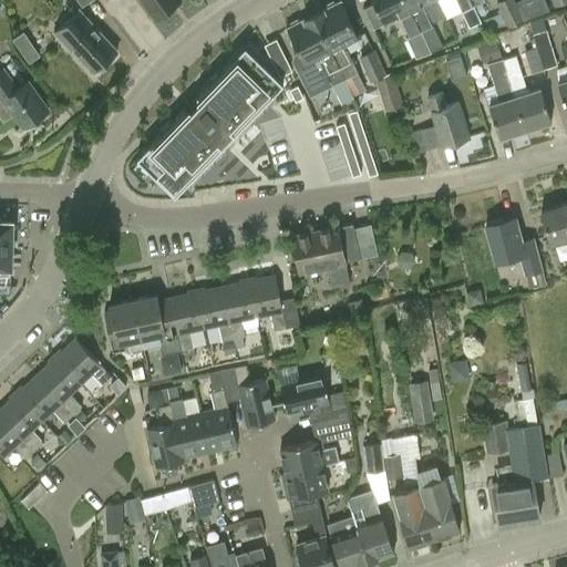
[(142,0),(156,18),(179,1),(178,0),(142,0)]
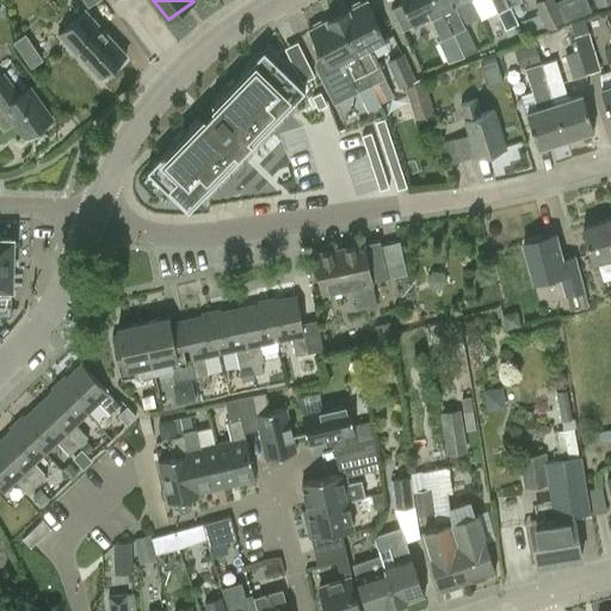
[(400,0),(402,4),(393,10),(402,31),(431,17),(440,39),(452,34),(436,0),(400,0)]
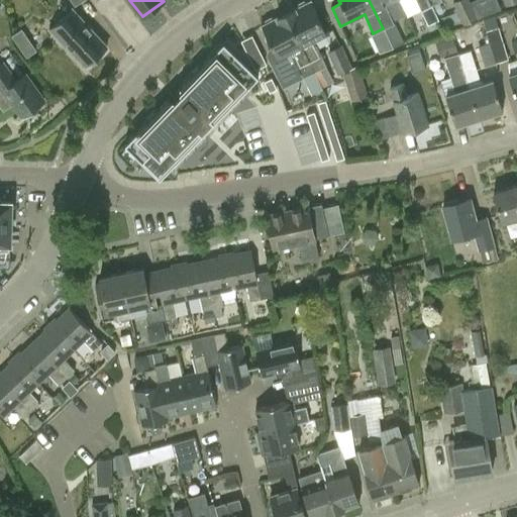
[(369,0),(383,28),(392,46),(404,42),(386,4),(394,0),(369,0)]
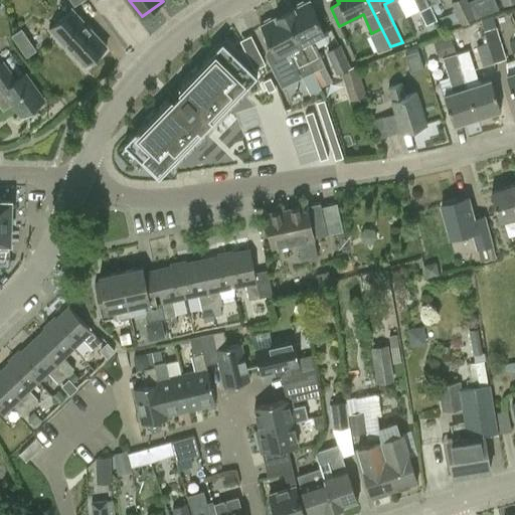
[(397,0),(405,17),(419,10),(425,25),(438,20),(431,5),(427,0),(397,0)]
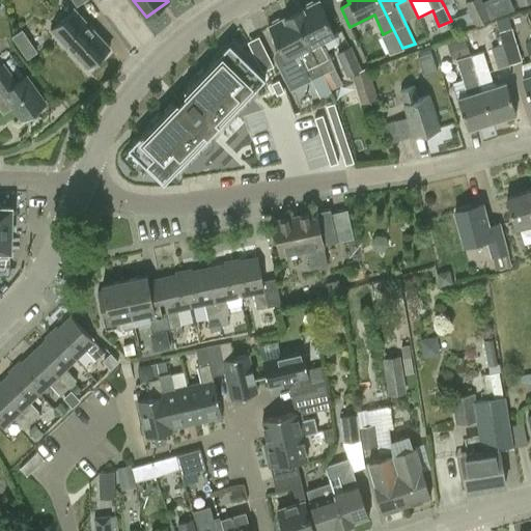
[(475,25),(490,19),(481,0),(473,0),(466,3),(475,25)]
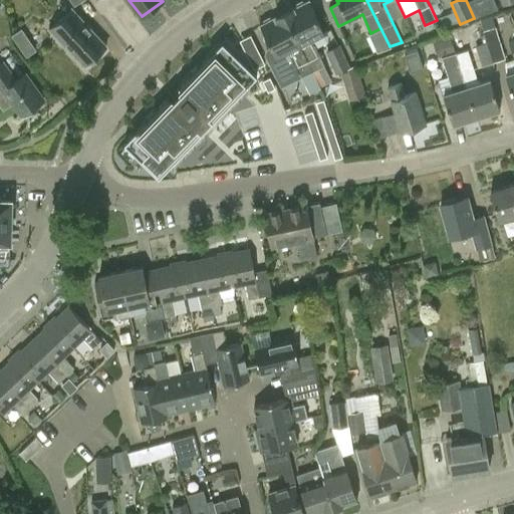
[(308,2),(305,3),(302,1),(295,4),(295,8),(284,14),(312,70),(323,64),(313,45),(311,44),(309,40),(323,33),(308,2)]
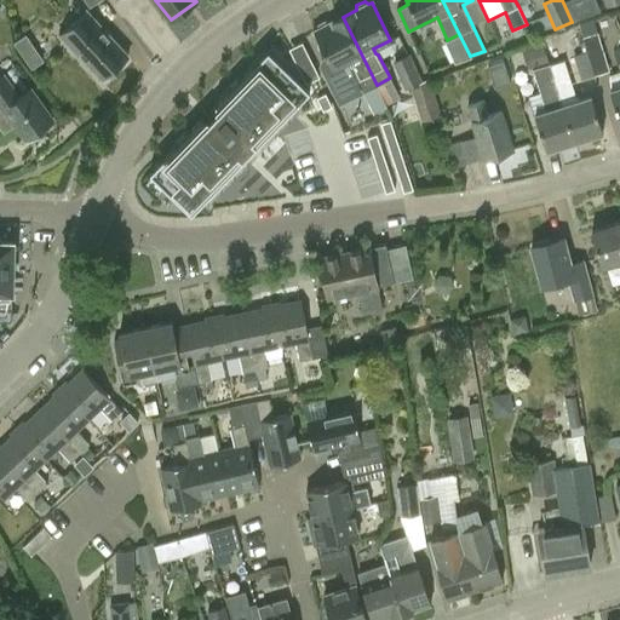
[(102,81),(127,57),(84,11),(57,36),(86,68),(89,65),(102,81)]
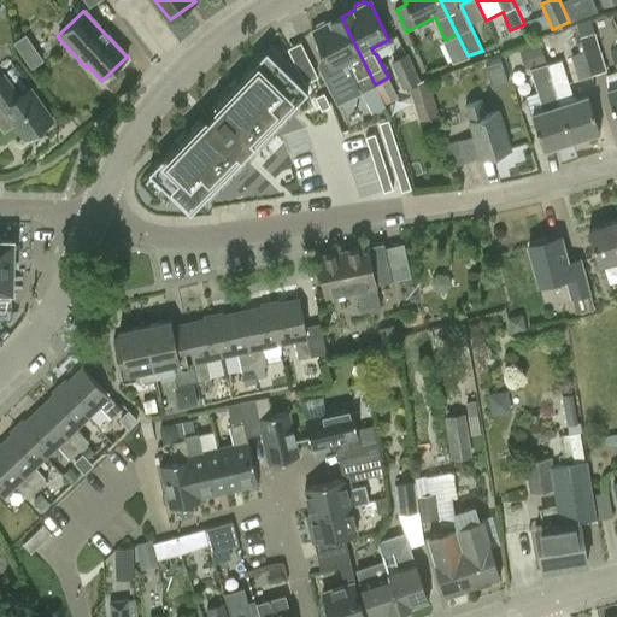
[(316,29),(312,30),(325,58),(319,60),(318,65),(338,104),(375,84),(341,17),(327,23),(323,21),(316,24),(316,29)]
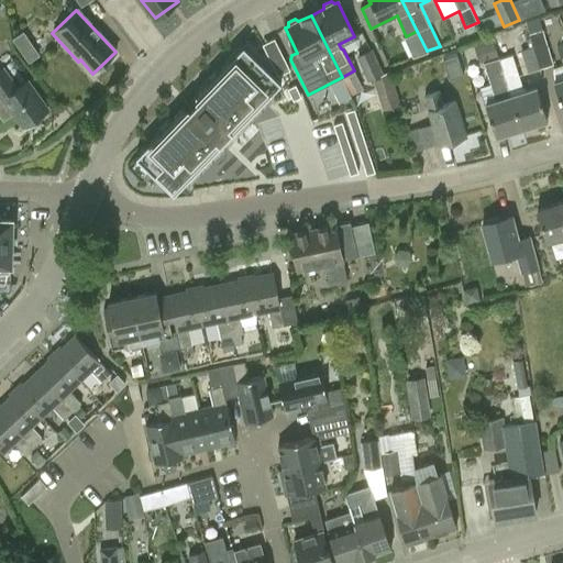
[(526,23),(529,37),(540,69),(553,65),(539,19),(526,23)]
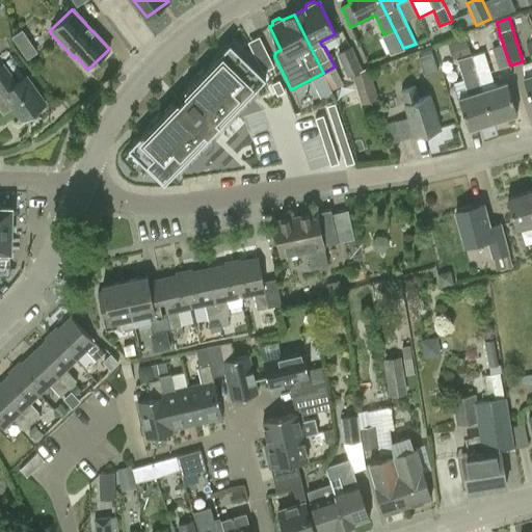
[(22,30),(10,37),(27,59),(37,52),(37,51),(43,47),(26,27),(23,30),(22,30)]
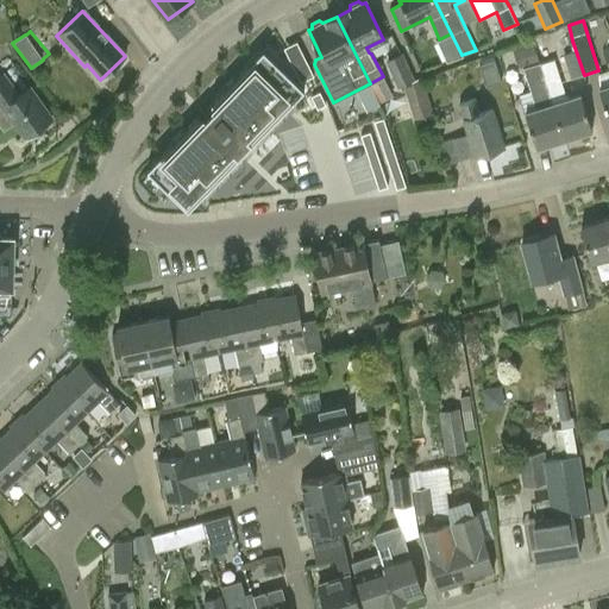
[(571,79),(584,75),(572,41),(569,43),(571,52),(563,55),(571,79)]
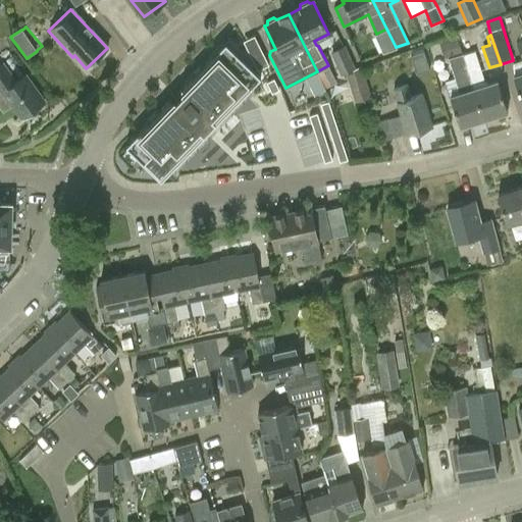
[(521,103),(521,42),(516,45),(521,60),(513,63),(513,76),(521,103)]
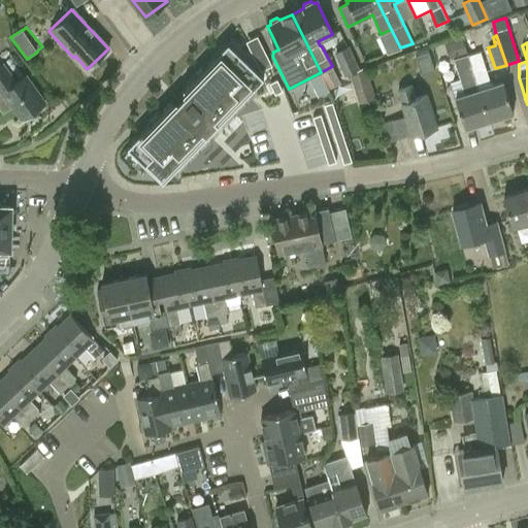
[(333,51),(344,75),(359,68),(349,43),(333,51)]
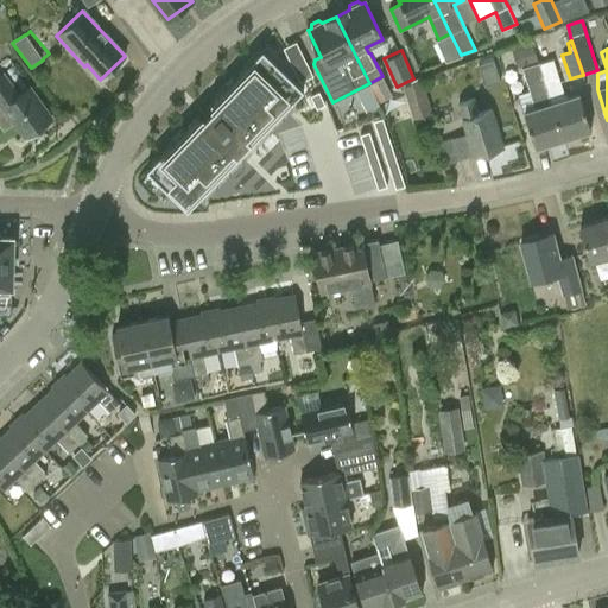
[(176,141),(149,170),(190,209),(241,156),(240,153),(252,141),(254,143),(305,88),(267,54),(255,67),(251,63),(213,103),(216,107),(204,120),(200,115),(187,131),(190,134),(179,146),(176,141)]
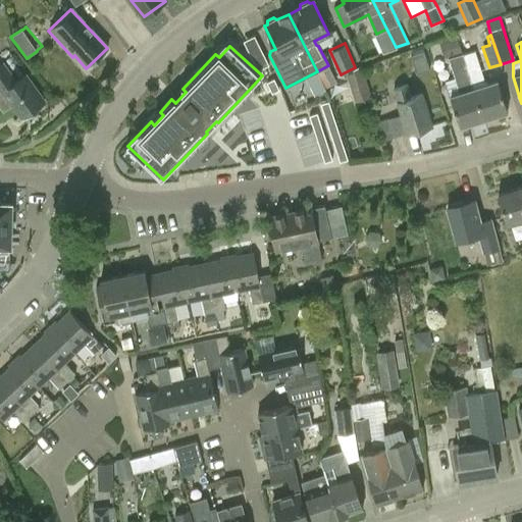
[(498,82),(486,86),(474,50),(462,54),(483,120),(508,112),(498,82)]
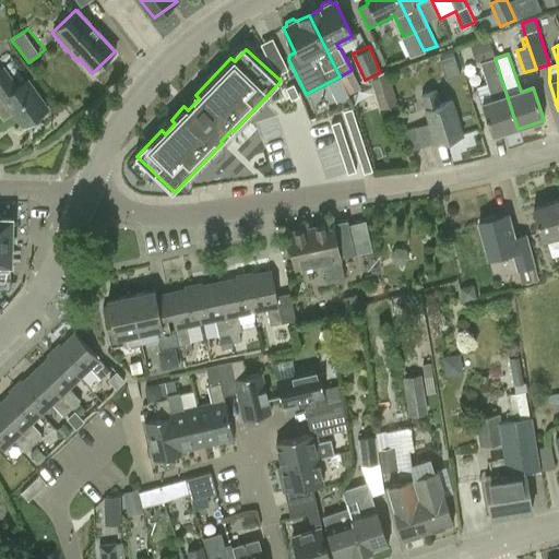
[(440,59),(445,79),(460,74),(453,55),(440,59)]
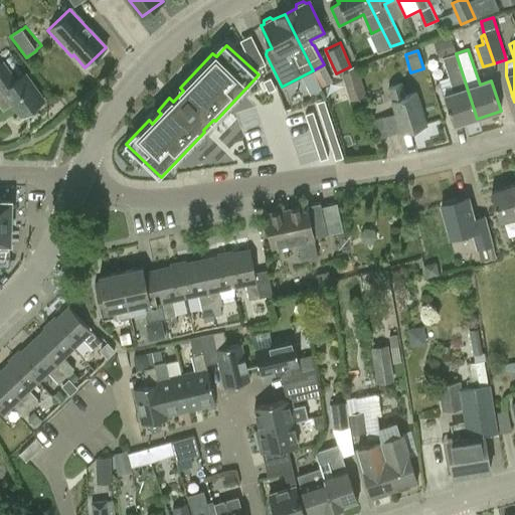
[(260,53),(248,59),(253,69),(265,64),(260,53)]
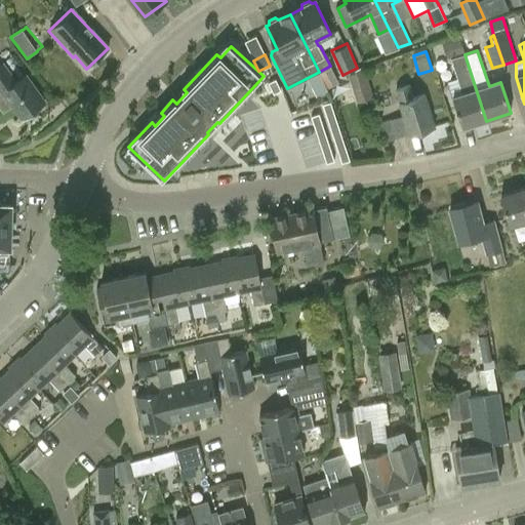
[(462,128),(486,121),(465,54),(451,59),(462,94),(452,97),(462,128)]
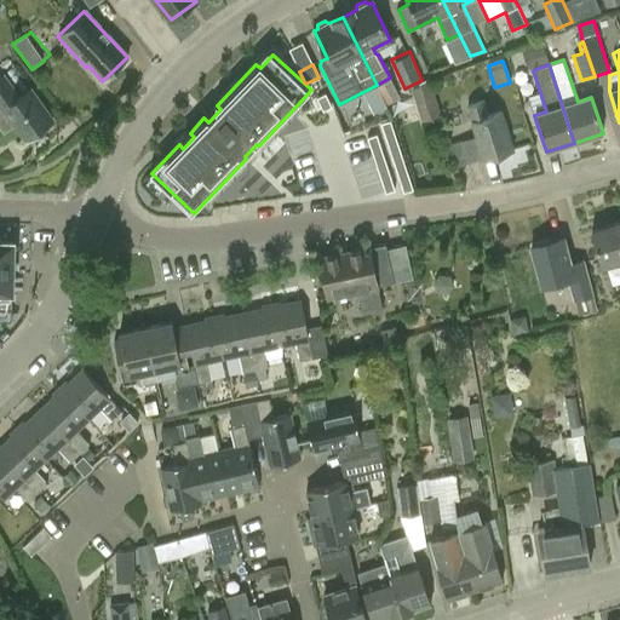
[(26,141),(51,121),(28,90),(17,97),(1,76),(0,76),(0,126),(4,132),(15,125),(26,141)]
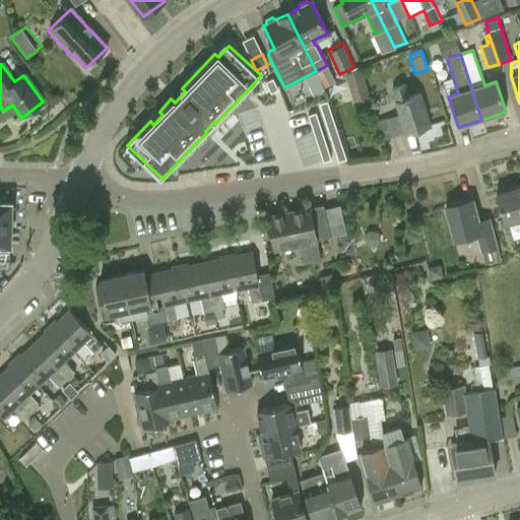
[(343,73),(352,102),(370,95),(361,68),(343,73)]
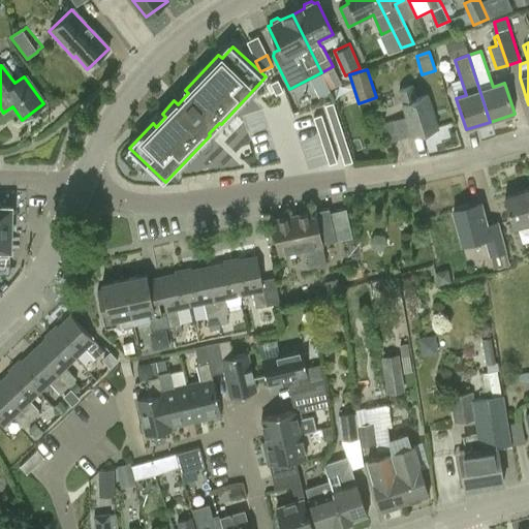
[(276,75),(269,80),(274,91),(281,87),(276,75)]
